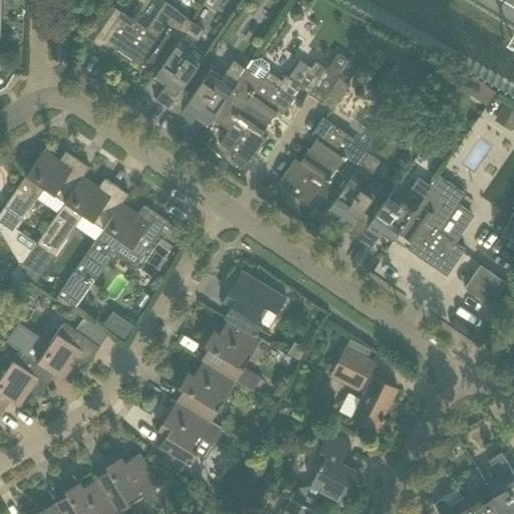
[(116,18),(103,10),(85,36),(111,55),(116,48),(138,63),(142,57),(160,69),(193,22),(166,4),(148,30),(121,12),(116,18)]
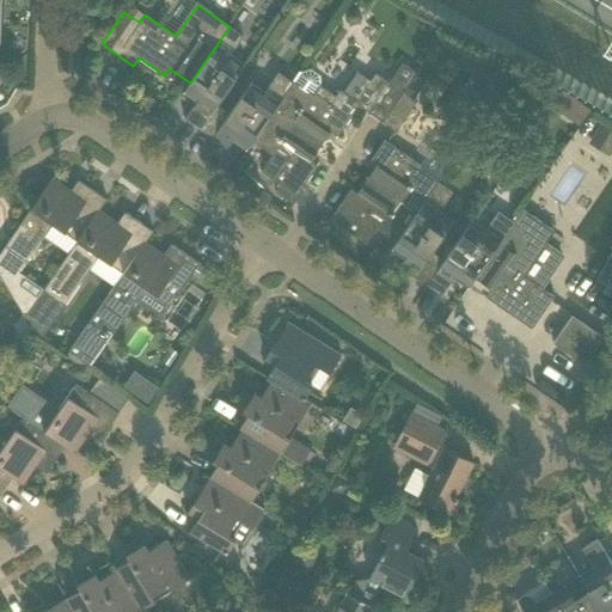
[(362,18),(361,11),(354,8),(348,10),(344,16),(347,23),(353,25),(359,24),(362,18)]
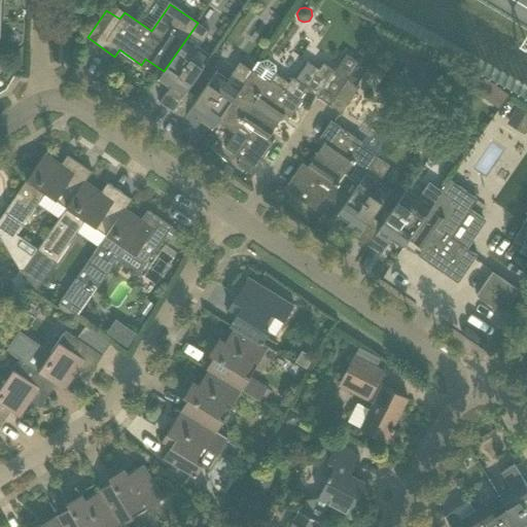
[(165,72),(175,79),(160,103),(171,111),(186,89),(211,54),(200,46),(210,32),(198,23),(164,71),(163,72),(165,72)]
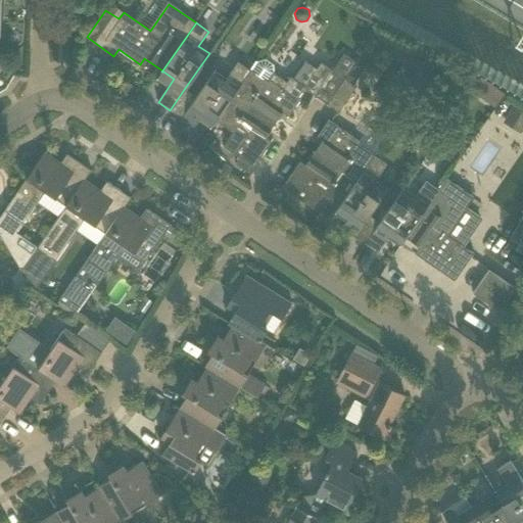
[(378,41),(372,37),(367,45),(373,49),(378,41)]
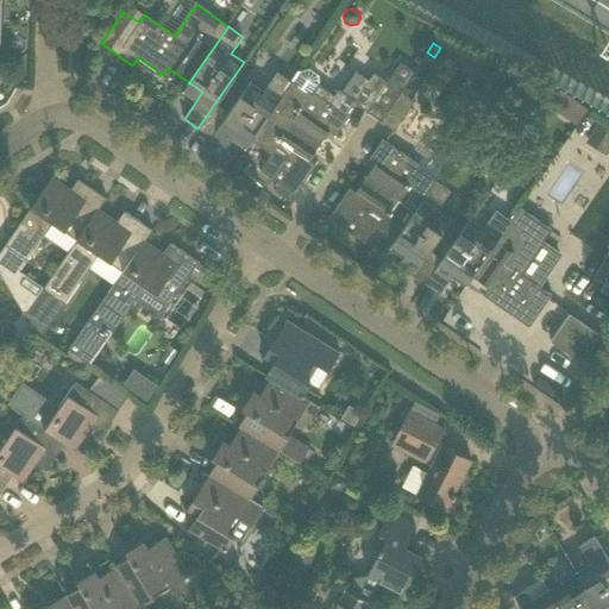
[(498,67),(485,57),(476,73),(489,81),(498,67)]
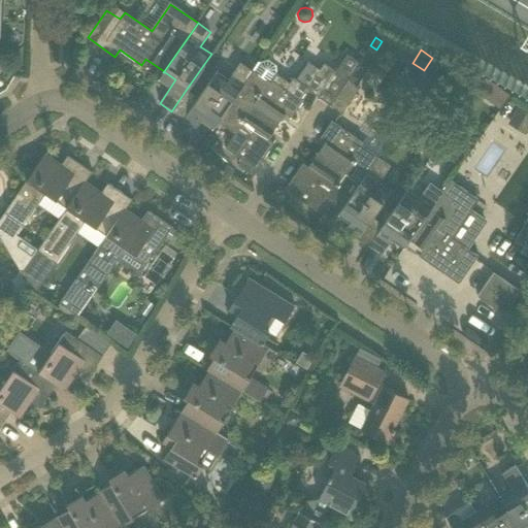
[(336,71),(332,76),(344,85),(348,79),(349,79),(359,62),(348,55),(336,71)]
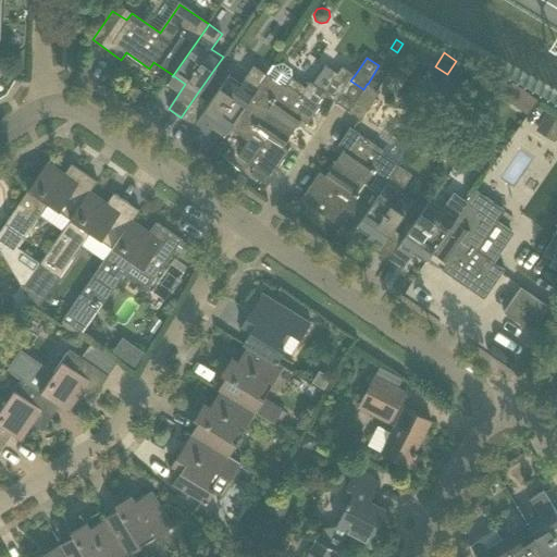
[(318,104),(324,95),(325,93),(324,91),(311,84),(310,83),(307,88),(292,78),(292,69),(283,63),(274,65),(267,76),(248,103),(294,134),(295,134),(293,133),(305,115),(311,120),(320,107),(318,104)]
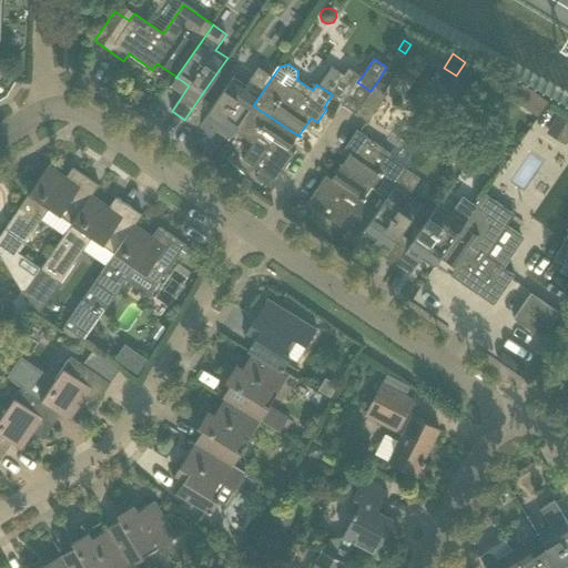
[(253,105),(272,78),(257,68),(246,83),(233,75),(213,104),(201,95),(184,120),(211,138),(222,122),(234,131),(235,130),(253,105)]
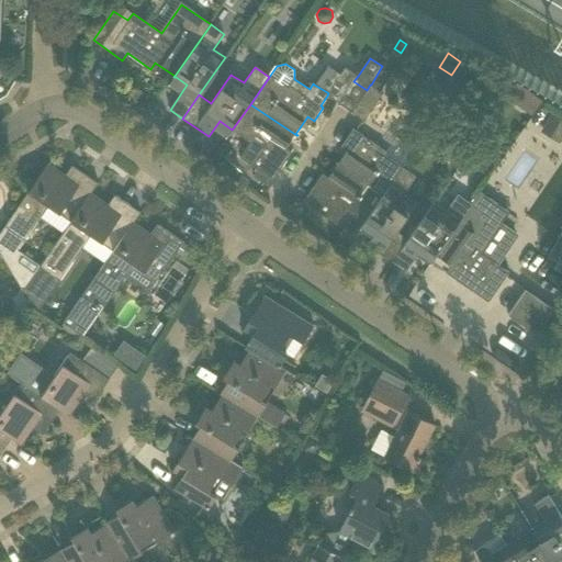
[(345,67),(327,92),(328,93),(327,96),(339,103),(353,81),(358,76),(345,67)]
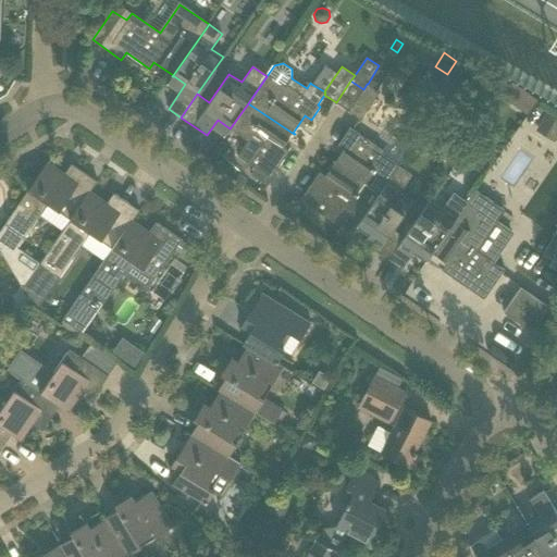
[(338,103),(346,109),(348,110),(363,89),(350,81),(336,102),(338,103)]
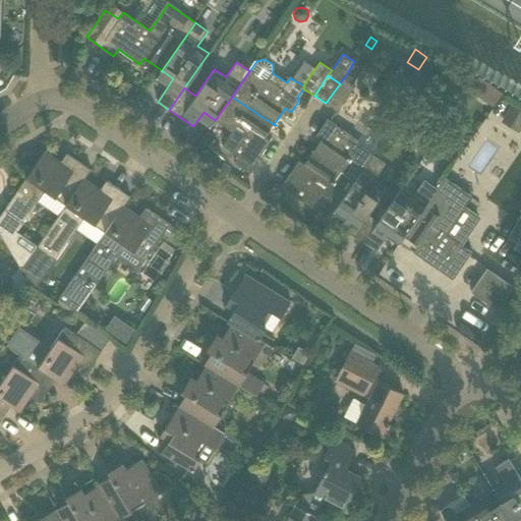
[(478,75),(478,77),(468,90),(477,96),(487,81),(478,75)]
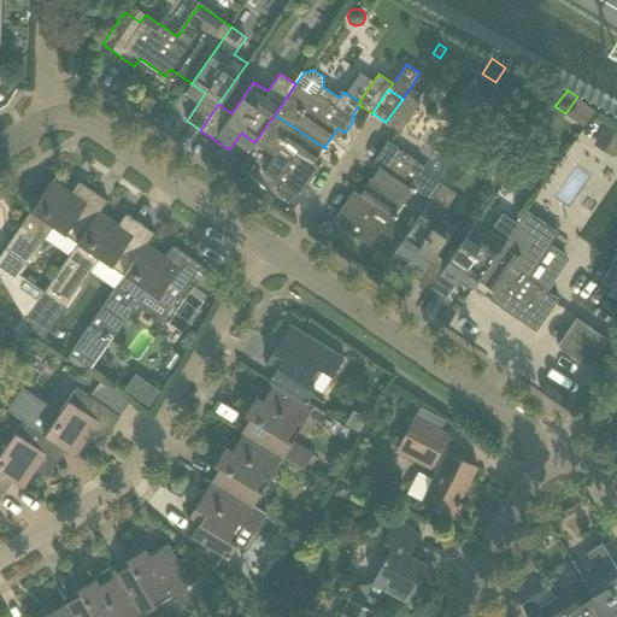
[(386,122),(400,133),(421,103),(407,93),(406,93),(403,99),(386,122)]
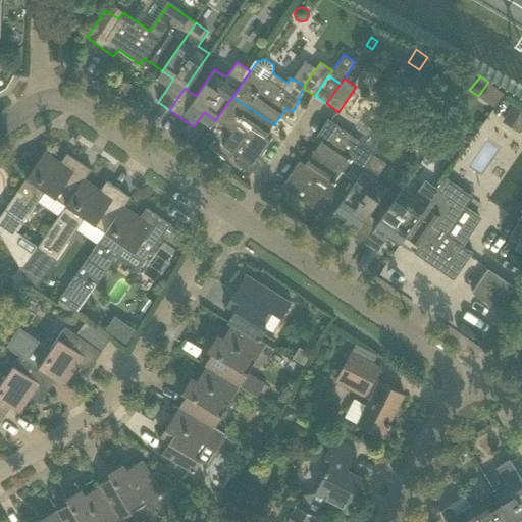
[(275,125),(232,97),(216,119),(232,132),(222,146),(239,157),(253,167),(268,146),(262,142),(273,125),(275,126),(275,125)]
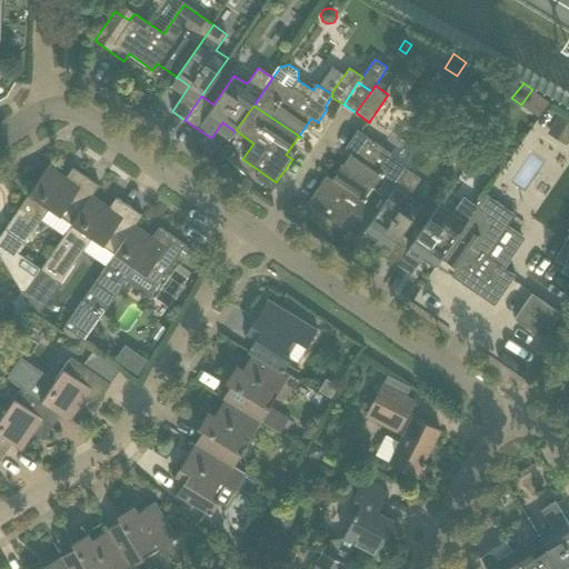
[(568,119),(560,115),(548,135),(566,145),(568,139),(568,119)]
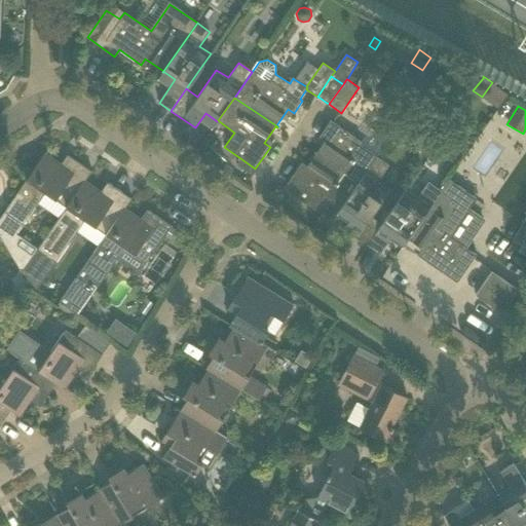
[(363,142),(333,122),(331,120),(323,133),(328,137),(316,152),(315,152),(359,183),(376,157),(360,146),(363,142)]
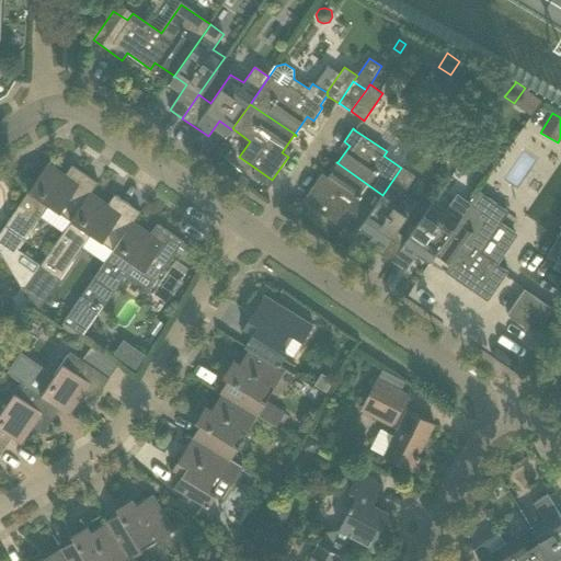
[(302,201),(335,224),(346,207),(365,219),(382,195),(336,162),(335,163),(338,164),(324,182),(319,178),(302,201)]
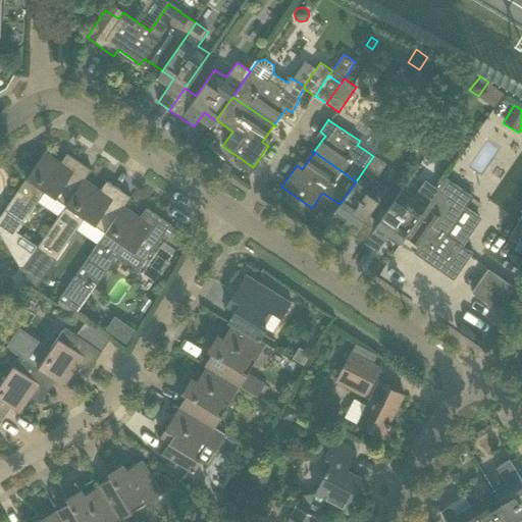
[(44,152),(13,197),(0,215),(0,235),(1,237),(21,270),(31,255),(37,247),(38,246),(15,230),(44,191),(65,205),(85,180),(91,170),(69,155),(62,165),(44,152)]
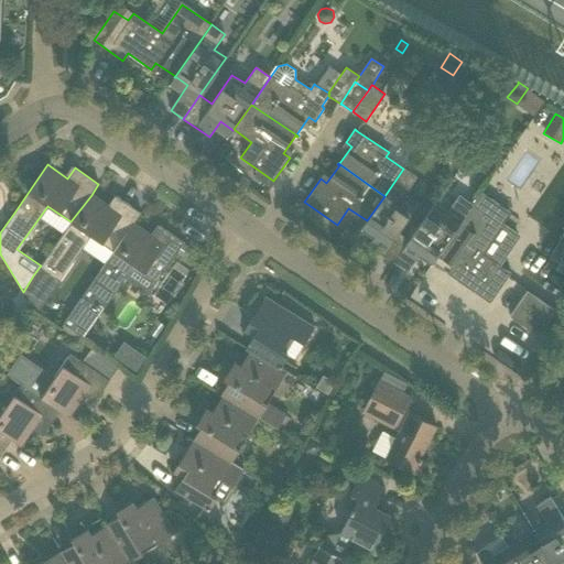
[(368,221),(379,229),(368,246),(394,263),(411,240),(400,232),(420,203),(408,195),(419,179),(403,169),(384,196),(367,220),(366,221),(367,223),(368,221)]
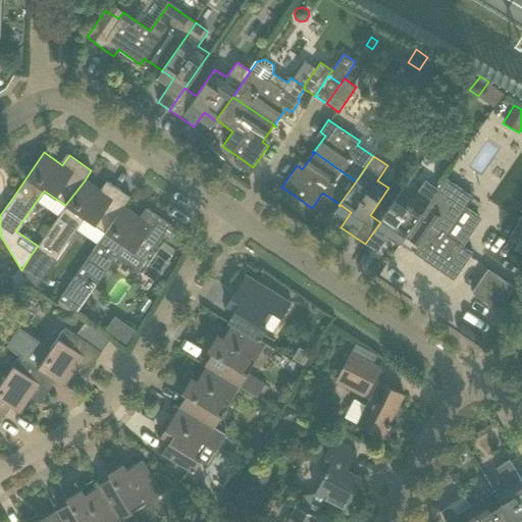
[(239,157),(235,164),(249,173),(253,167),(239,157)]
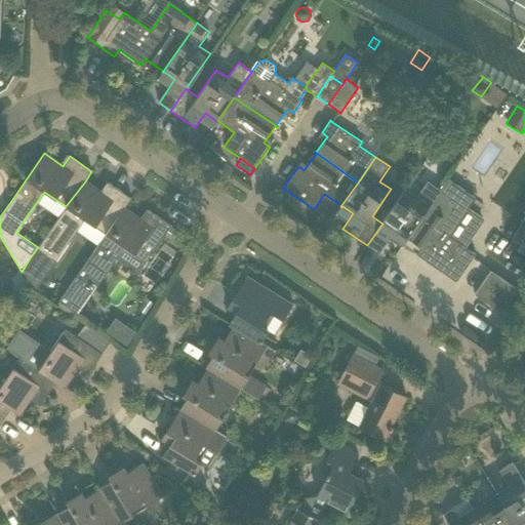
[(131,198),(109,184),(103,194),(85,182),(66,206),(38,247),(37,248),(55,261),(84,219),(107,234),(124,208),(131,198)]
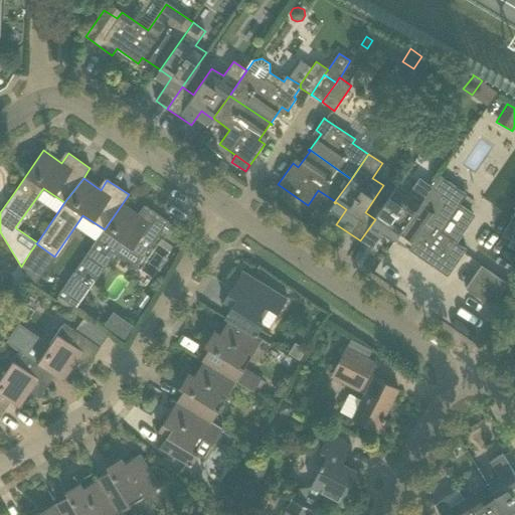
[(372,249),(378,239),(382,234),(394,242),(400,234),(399,234),(433,186),(420,178),(410,193),(399,185),(376,219),(375,219),(360,240),(372,249)]
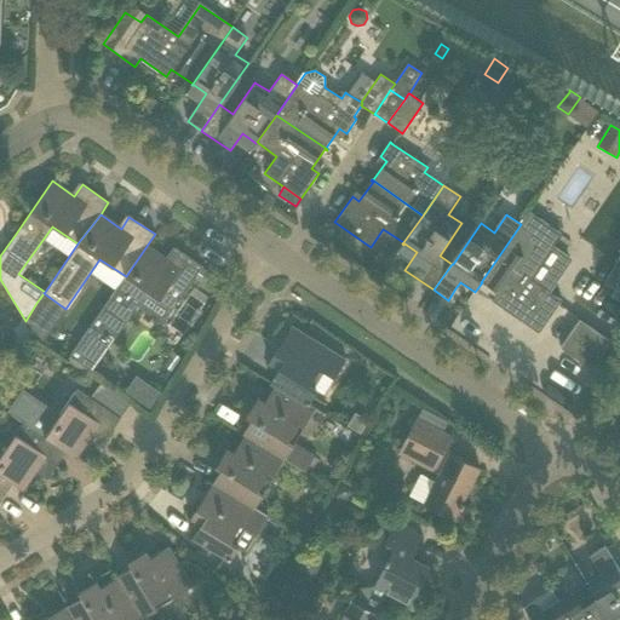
[(498,304),(539,333),(562,299),(532,279),(554,247),(521,224),(481,282),(482,282),(503,297),(498,304)]
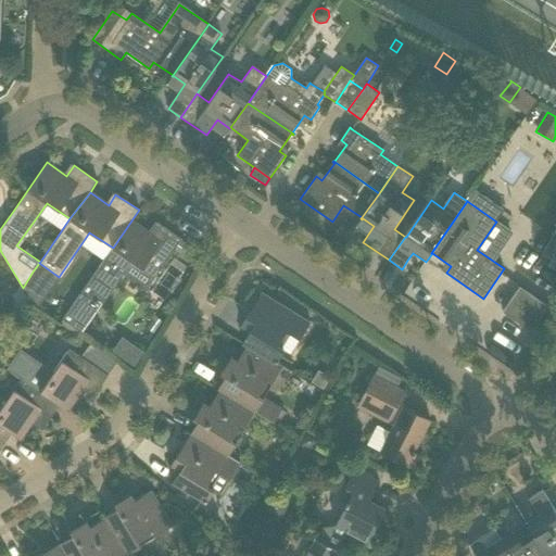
[(181,239),(158,223),(150,234),(131,220),(113,248),(60,324),(78,336),(125,272),(146,286),(153,276),(155,277),(181,239)]
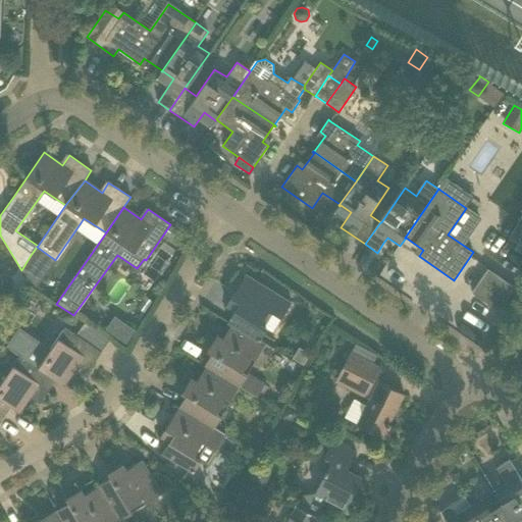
[(521,246),(521,213),(508,238),(521,246)]
